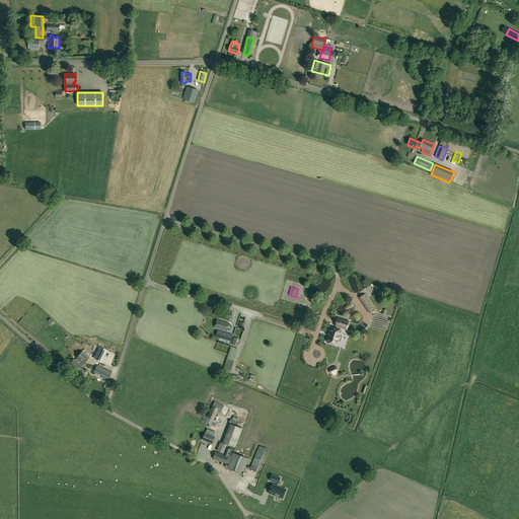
[(374,298),(385,291),(382,288),(372,295),(374,298)]
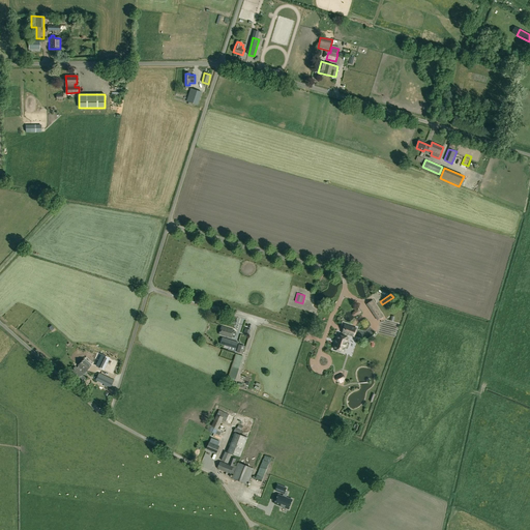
[(366,304),(378,321),(384,317),(373,299),(366,304)]
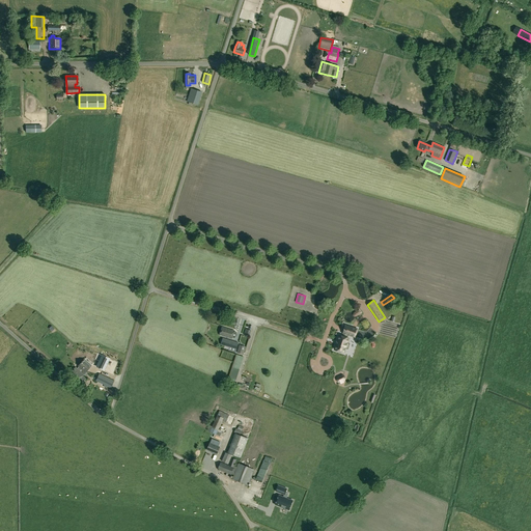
[(231,339),(234,331),(225,329),(223,336),(231,339)]
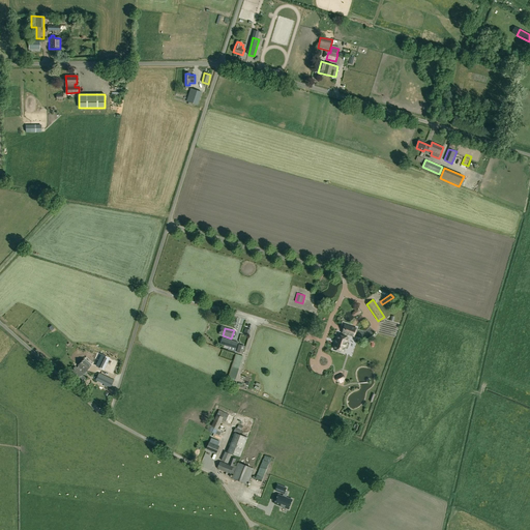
[(345,347),(349,339),(351,340),(354,342),(357,335),(351,333),(351,332),(342,329),(335,343),(345,347)]
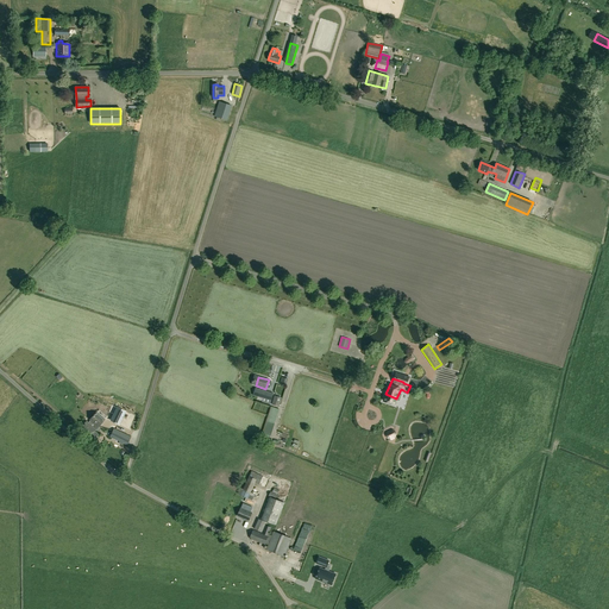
[(253,396),(263,399),(262,402),(270,405),(271,401),(271,402),(274,394),(255,388),(253,396)]
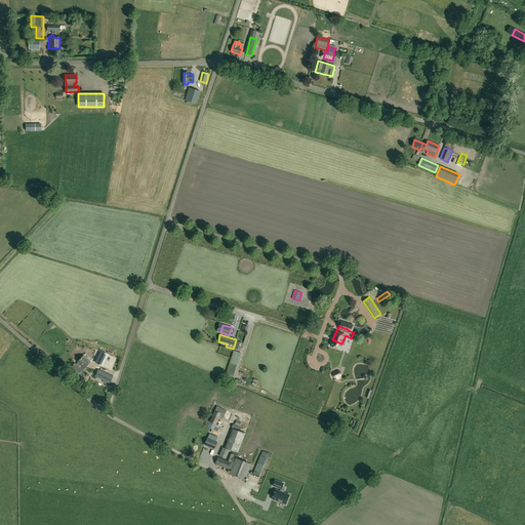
[(237,340),(235,349),(241,351),(243,342),(237,340)]
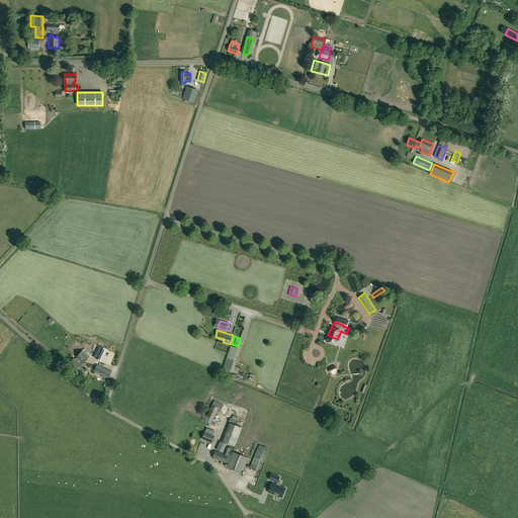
[(94,357),(100,360),(105,350),(99,347),(94,357)]
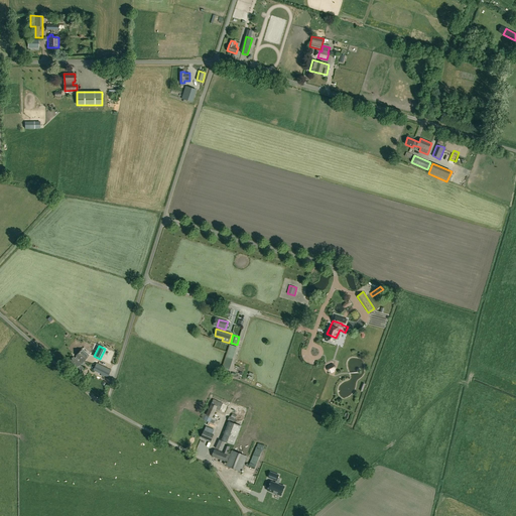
[(82,350),(76,356),(77,356),(75,359),(73,357),(68,363),(75,371),(81,365),(81,364),(88,356),(82,350)]
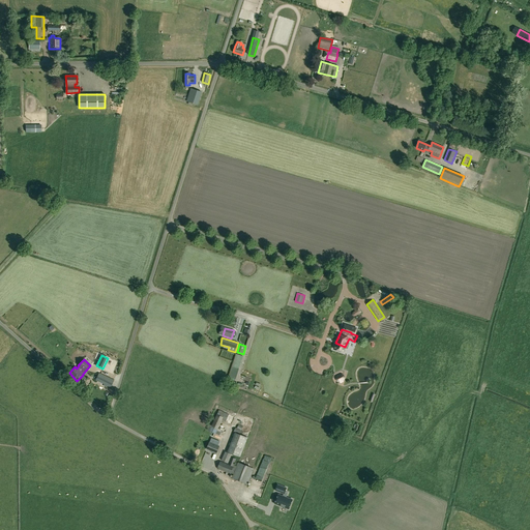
[(114,381),(99,374),(95,380),(111,387),(114,381)]
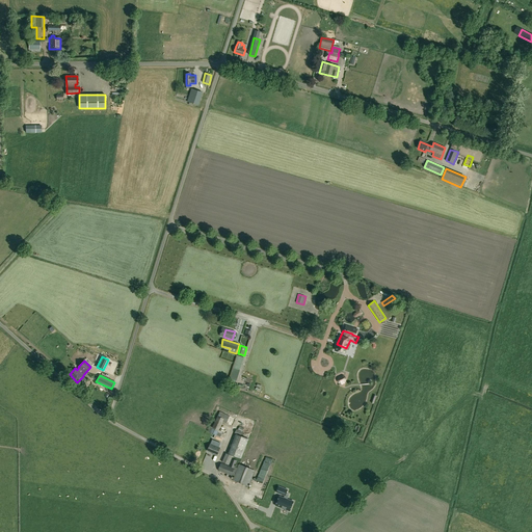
[(343,375),(338,377),(337,380),(338,382),(341,384),(342,386),(345,383),(344,382),(346,381),(346,378),(345,376),(343,375)]
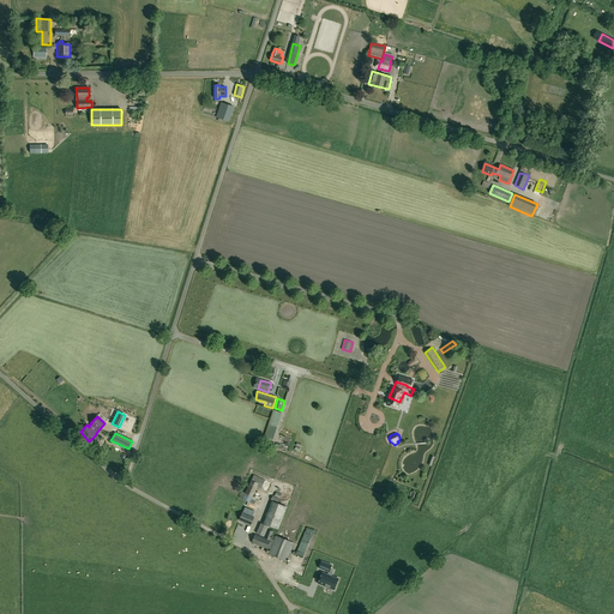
[(250,503),(254,505),(257,499),(253,497),(258,485),(260,486),(264,481),(260,479),(254,475),(246,493),(242,492),(240,498),(250,503)]
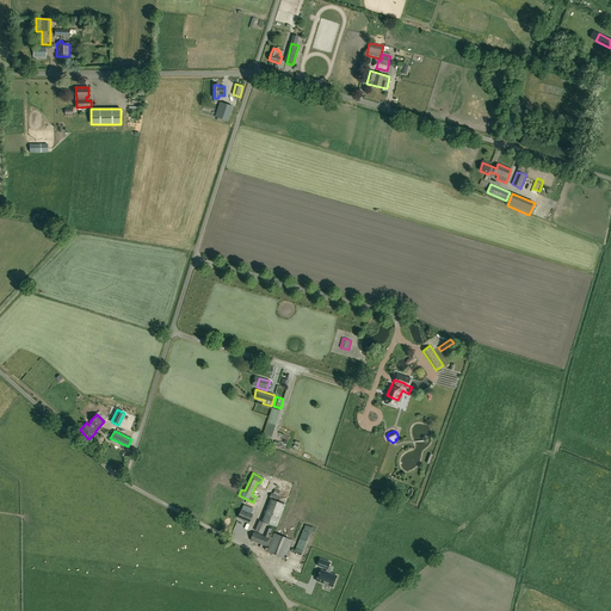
[(272,500),(264,522),(277,528),(287,506),(272,500)]
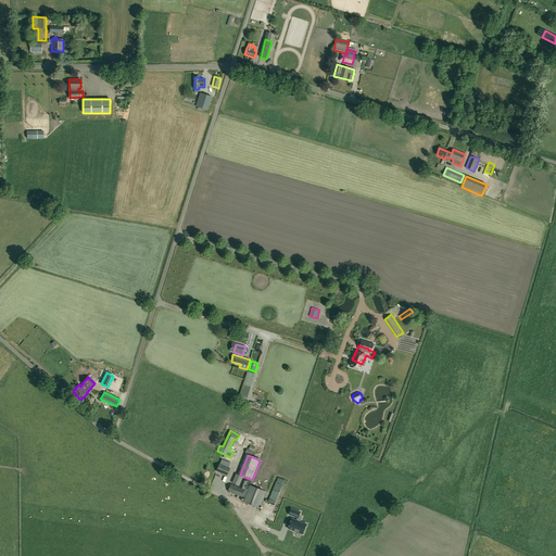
[(219,472),(218,474),(223,476),(224,474),(227,476),(230,469),(220,465),(217,471),(219,472)]
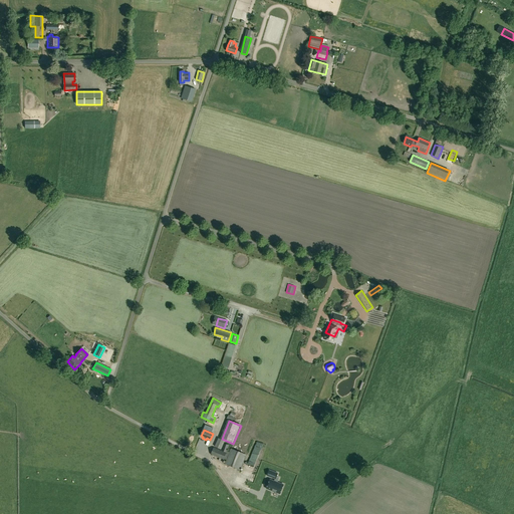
[(221,449),(225,441),(219,439),(215,447),(221,449)]
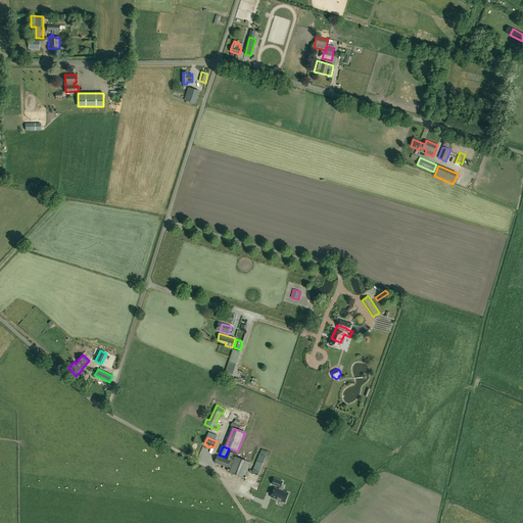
[(228,467),(230,468),(229,472),(245,478),(251,463),(235,457),(233,461),(231,460),(233,453),(228,452),(225,459),(218,456),(215,463),(228,468),(228,467)]
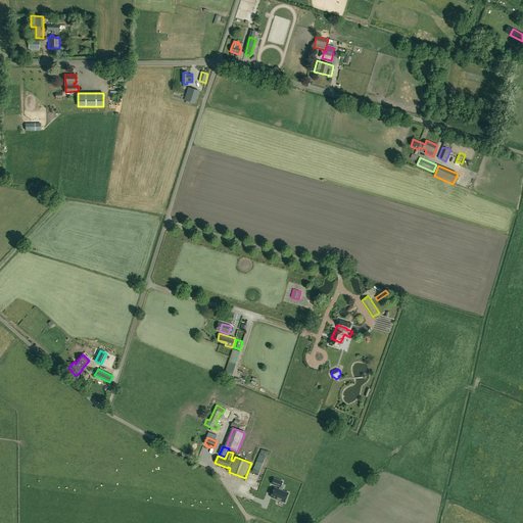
[(282,481),(274,478),(272,484),(280,487),(282,481)]
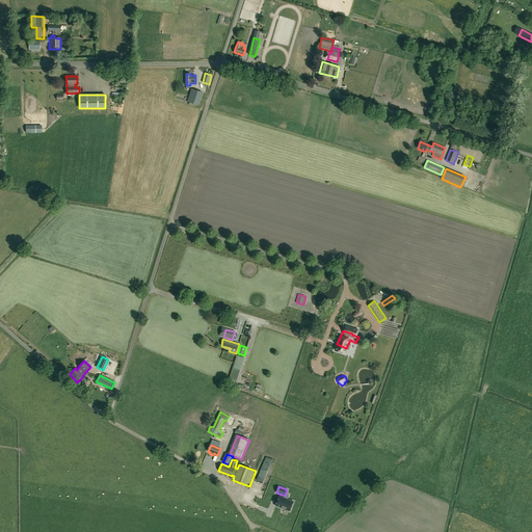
[(293,501),(278,496),(275,505),(290,510),(293,501)]
